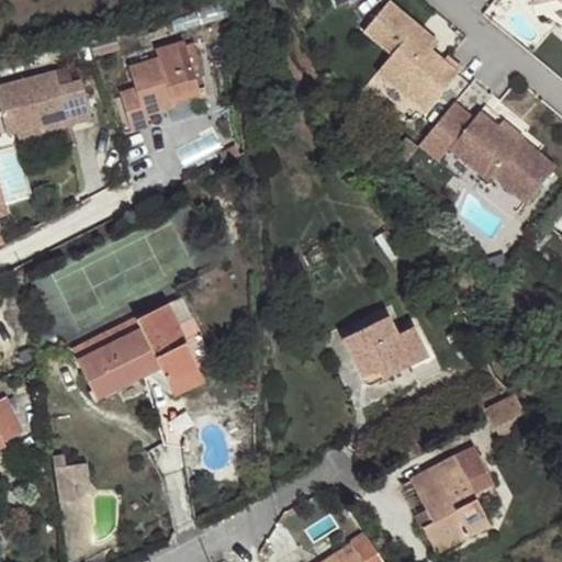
[(378,75),(427,114),(441,96),(428,85),(439,71),(425,59),(431,52),(438,44),(388,3),(363,34),(392,57),(378,75)]
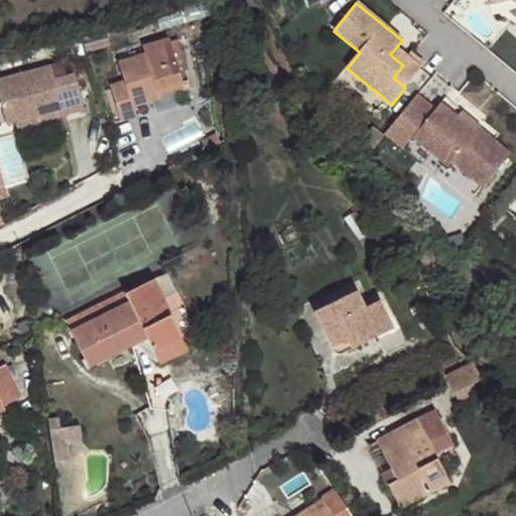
[(158,90),(183,82),(169,38),(143,46),(145,55),(118,63),(125,82),(111,87),(121,120),(136,115),(133,105),(160,97),(158,90)]
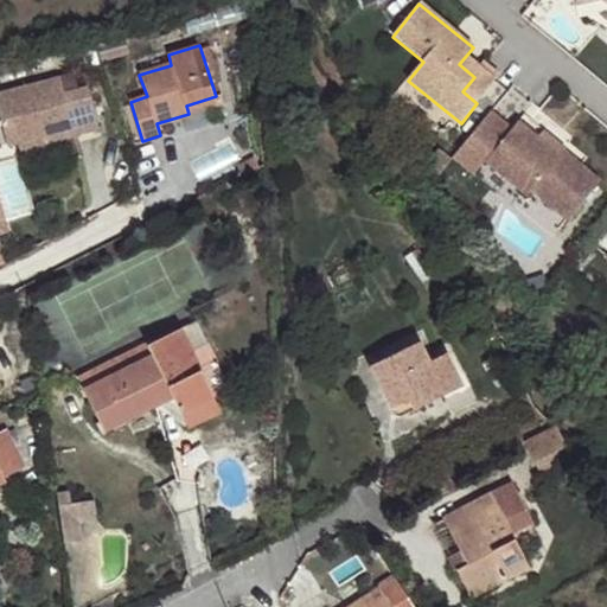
[(462,91),(477,103),(496,80),(466,56),(459,64),(474,77),(462,91)]
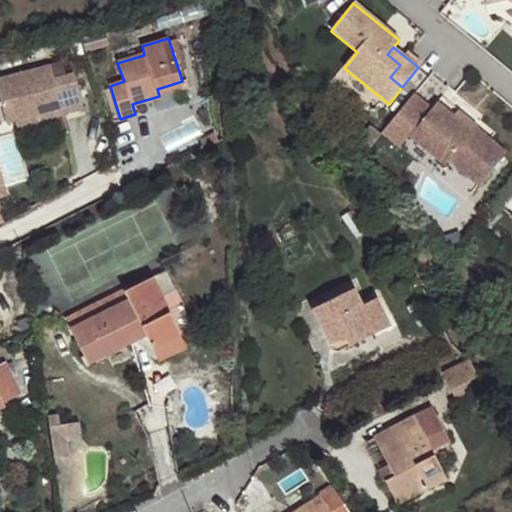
[(62,109),(63,114),(83,109),(73,72),(53,77),(49,66),(0,79),(0,93),(8,123),(38,116),(62,109)]
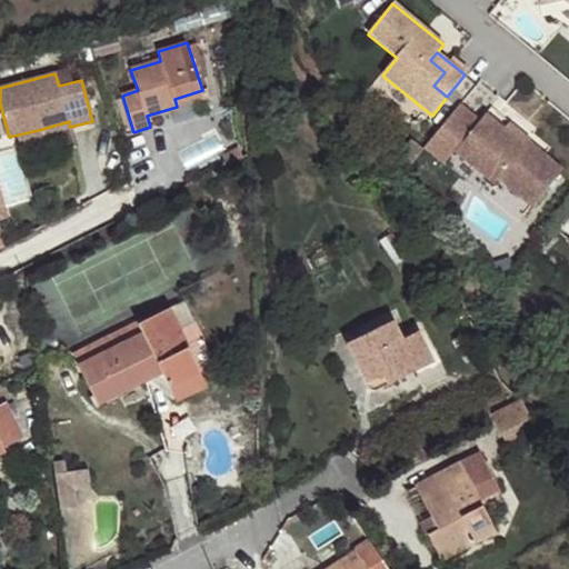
[(203,98),(202,90),(175,99),(177,107),(203,98)]
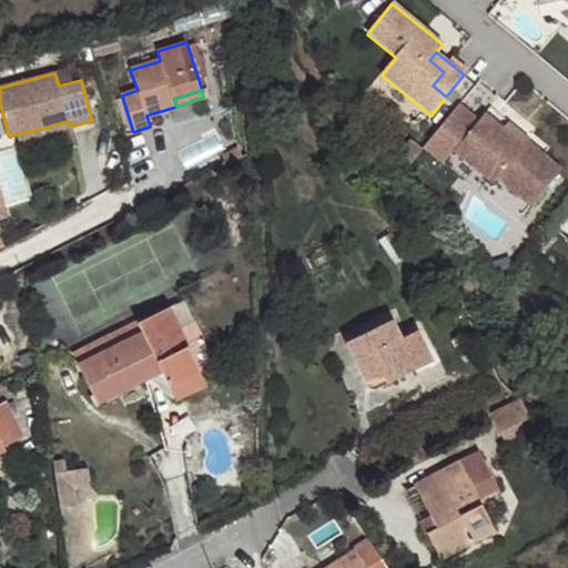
[(457,152),(480,121),(460,105),(426,149),(446,164),(457,152)]
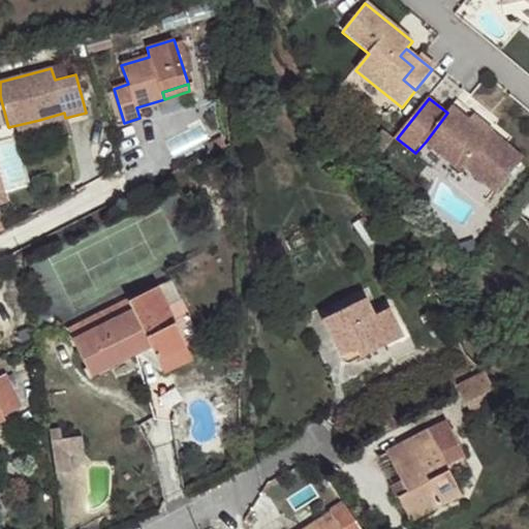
[(489,135),(454,106),(447,113),(426,142),(463,170),(466,165),(498,191),(525,156),(493,130),(489,135)]
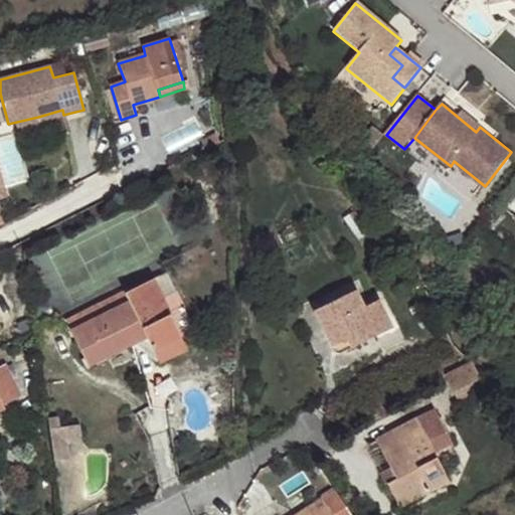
[(39,121),(63,115),(62,110),(38,117),(39,121)]
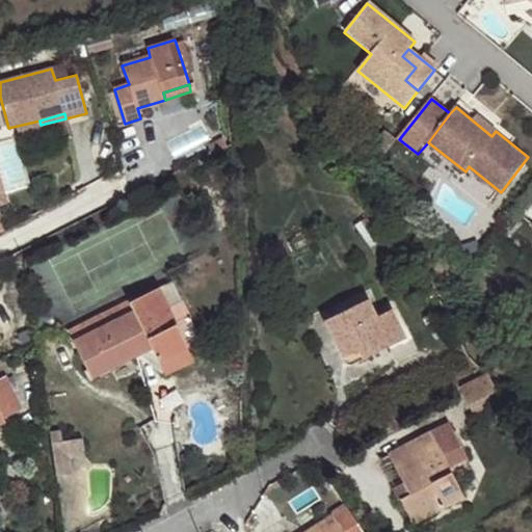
[(382,239),(367,217),(355,225),(371,246),(382,239)]
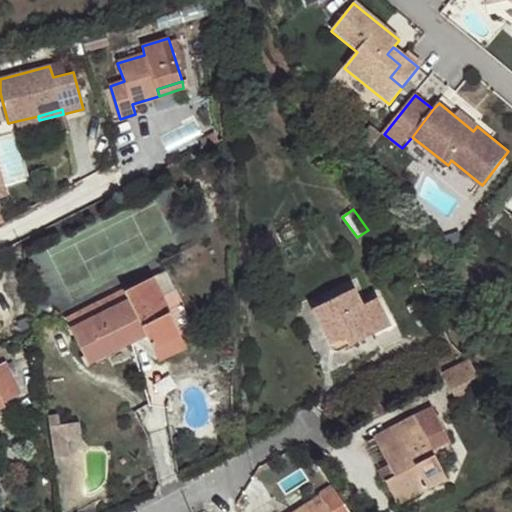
[(181,334),(152,278),(125,291),(130,301),(116,309),(133,343),(148,335),(154,348),(181,334)]
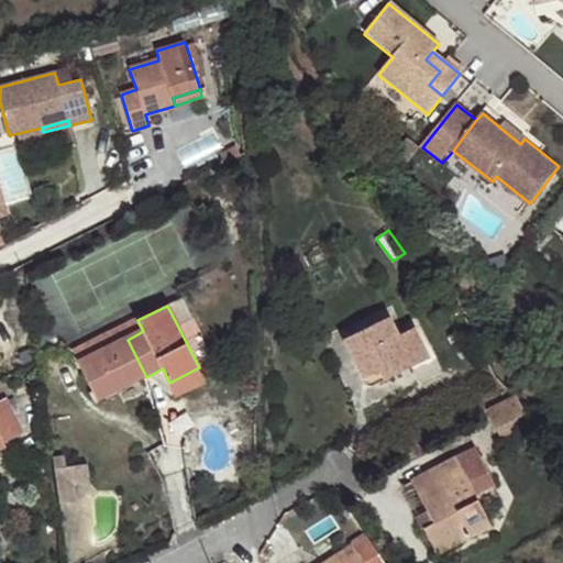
[(408,355),(414,365),(429,357),(414,329),(399,335),(389,317),(345,340),(365,377),(383,368),(408,355)]
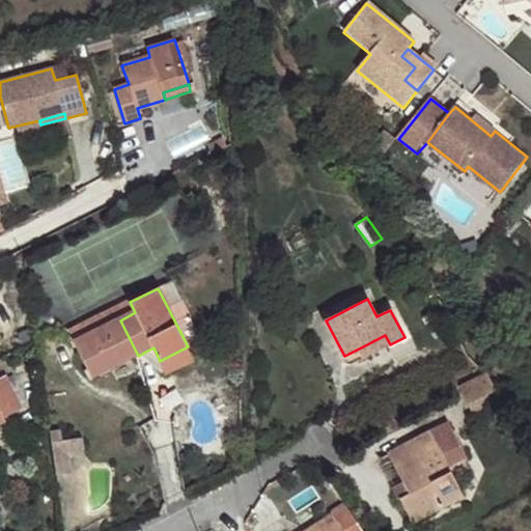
[(130,302),(99,318),(103,328),(120,320),(135,312),(130,302)]
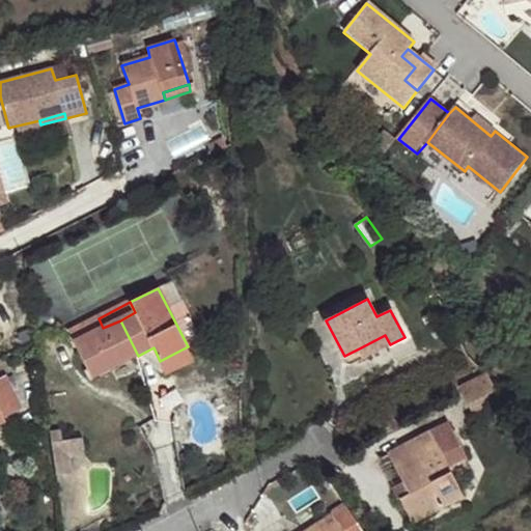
[(99,318),(70,332),(75,341),(103,328),(99,318)]
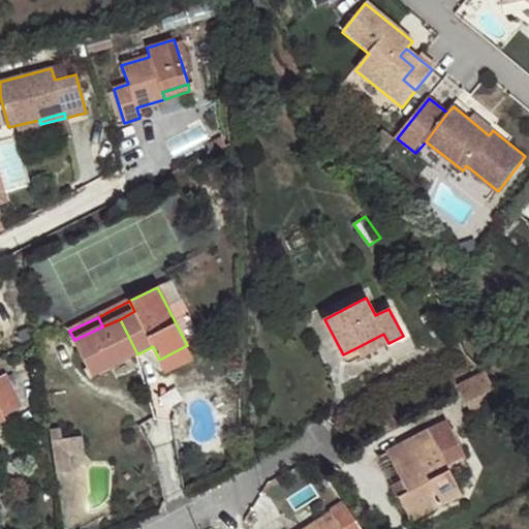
[(137,354),(120,319),(102,327),(74,340),(90,370),(105,363),(110,369),(137,354)]
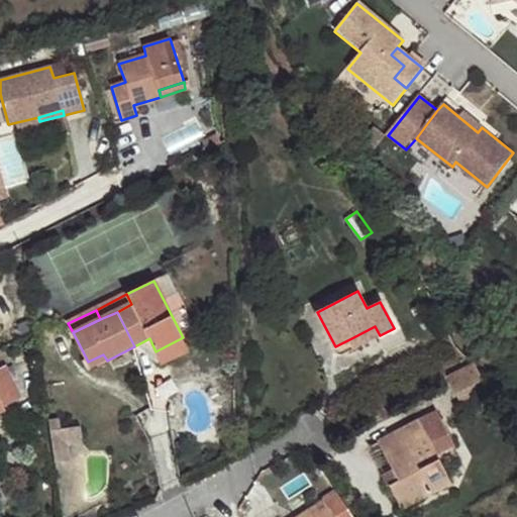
[(356,347),(380,335),(375,326),(351,338),(356,347)]
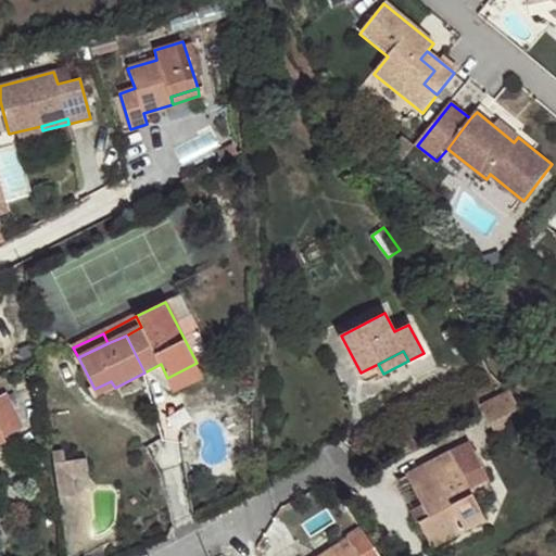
[(204,379),(197,363),(167,378),(175,393),(204,379)]
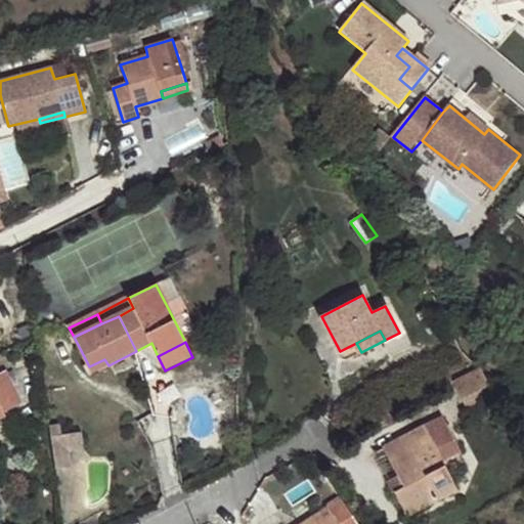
[(92,374),(108,365),(104,359),(89,366),(92,374)]
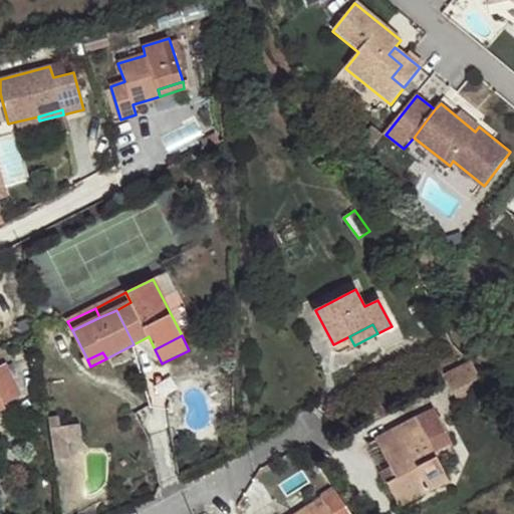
[(451,370),(461,389),(482,377),(472,359),(451,370)]
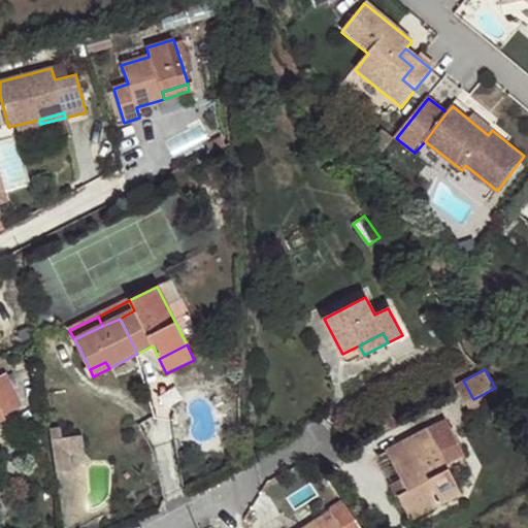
[(23,405),(6,372),(0,375),(0,420),(5,418),(3,415),(23,405)]
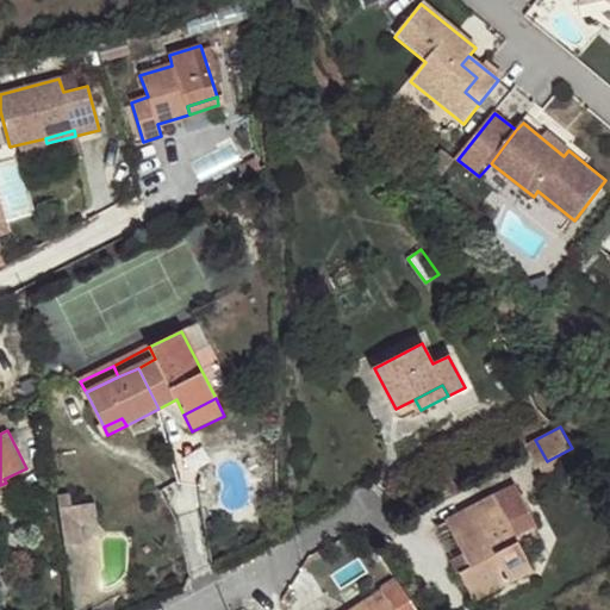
[(547,461),(553,472),(578,459),(572,448),(547,461)]
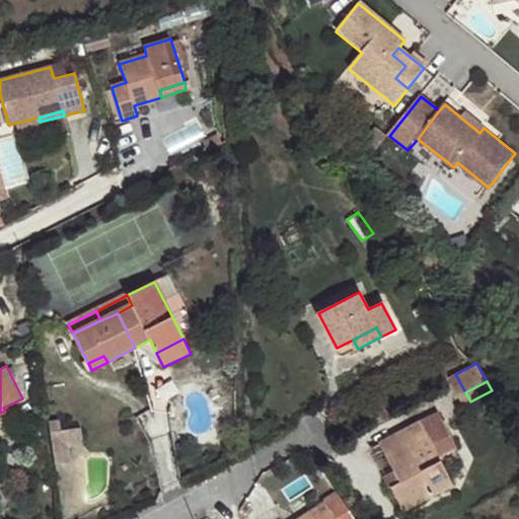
[(435,414),(380,443),(394,469),(400,483),(391,488),(403,510),(453,484),(440,457),(454,449),(435,414)]
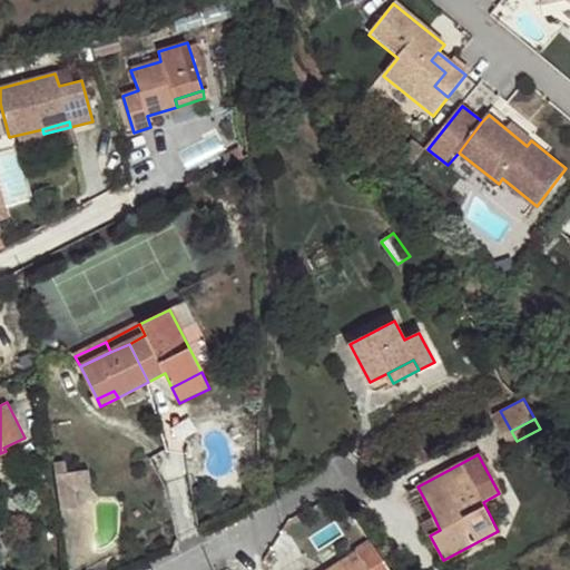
[(58,473),(64,504),(96,499),(90,467),(58,473)]
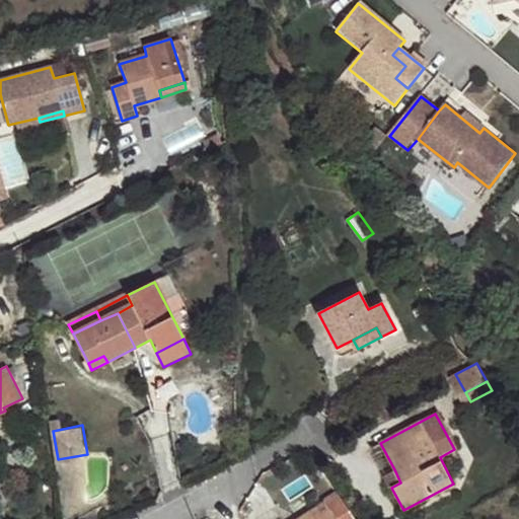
[(384,475),(391,488),(400,483),(394,469),(384,475)]
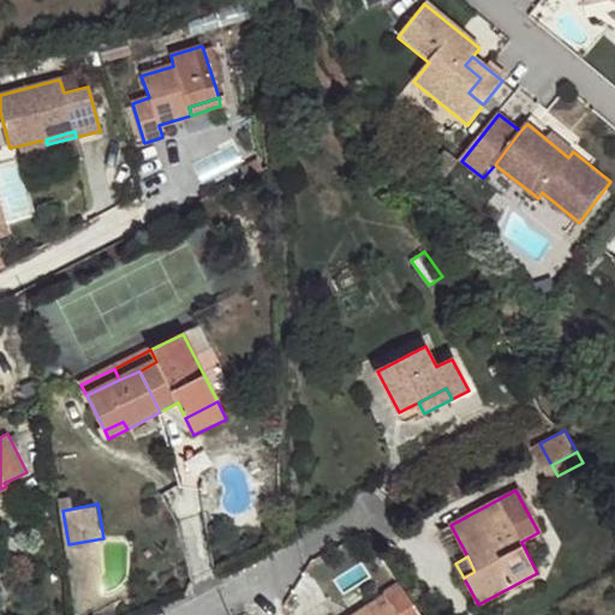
[(421,614),(401,585),(384,596),(392,605),(377,614),(421,614)]
